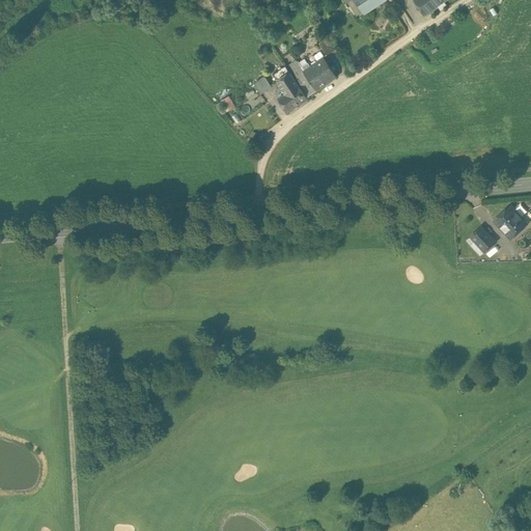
[(354,0),(351,0),(348,2),(358,16),(362,12),(354,0)]
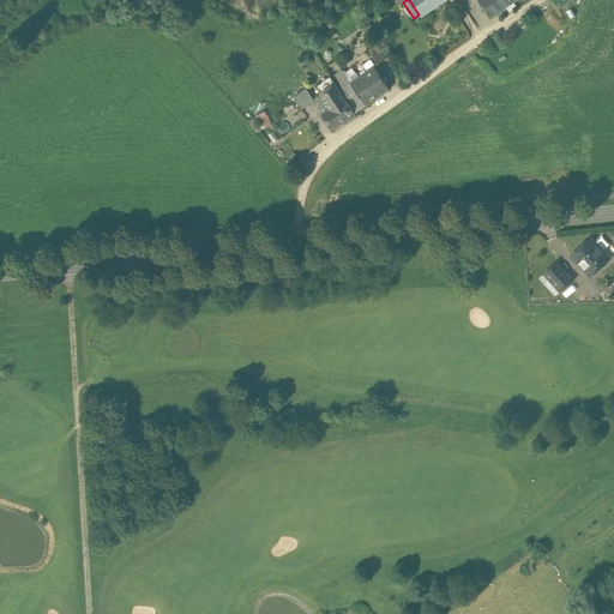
[(409,0),(419,14),(420,16),(443,0),(409,0)]
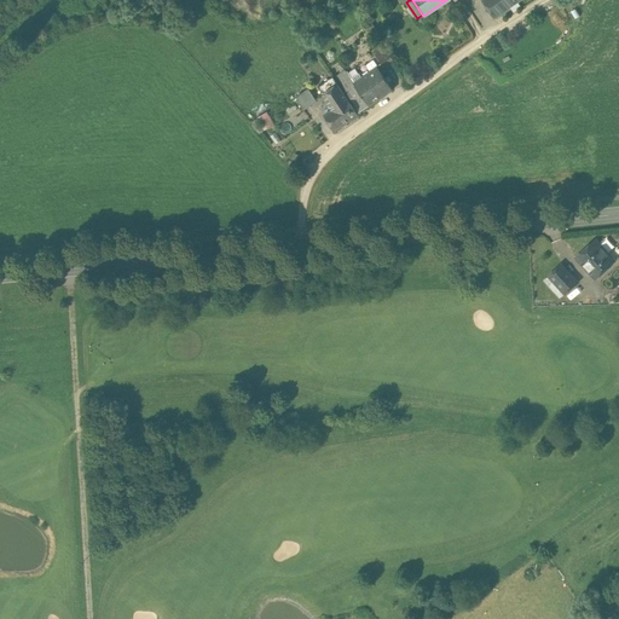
[(520,0),(482,0),(495,18),(520,0)]
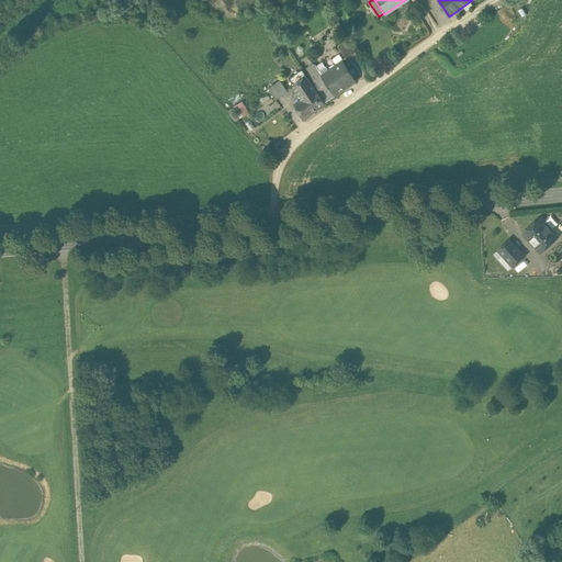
[(355,52),(347,40),(337,46),(346,58),(355,52)]
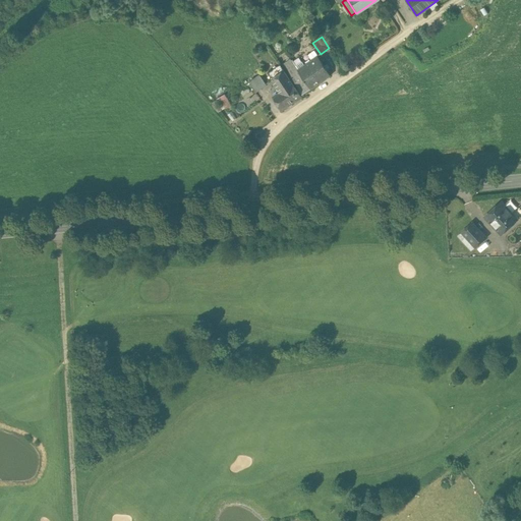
[(297,69),(310,89),(331,75),(317,56),(304,65),(298,68),(297,69)]
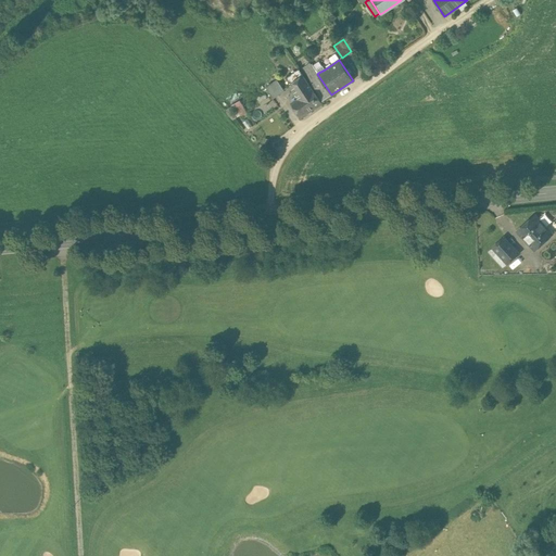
[(317,74),(318,73),(316,70),(311,61),(300,67),(311,83),(317,74)]
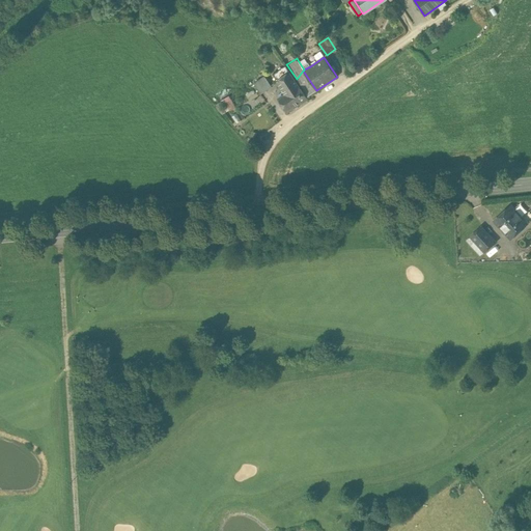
[(299,86),(285,65),(272,74),(285,93),(278,99),(286,112),(307,98),(300,86),(299,86)]
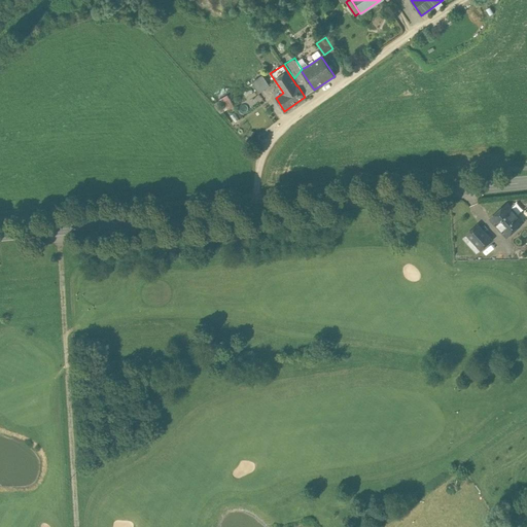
[(314,90),(301,70),(294,78),(306,96),(314,90)]
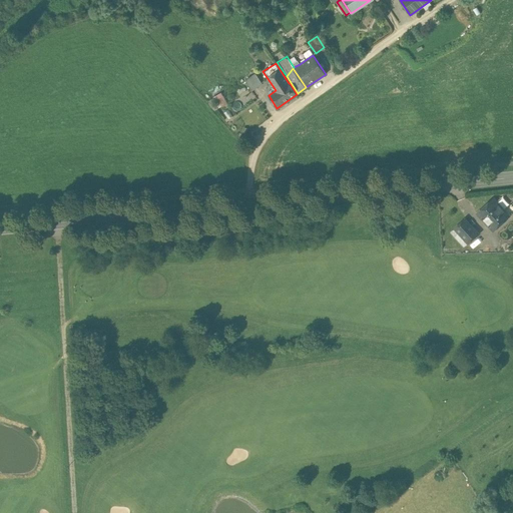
[(255,74),(245,81),(250,88),(251,91),(263,84),(255,74)]
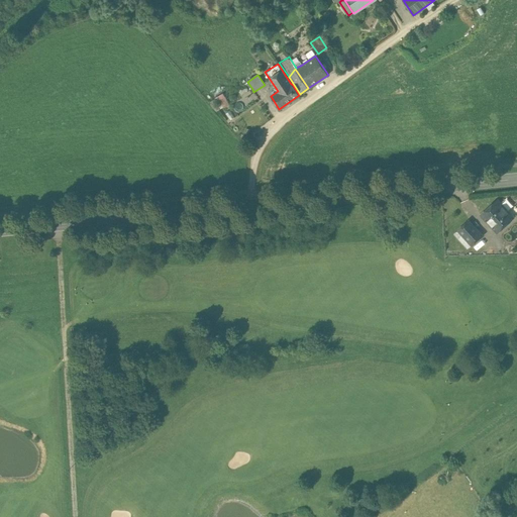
[(228,103),(222,92),(216,96),(216,97),(210,101),(216,111),(228,103)]
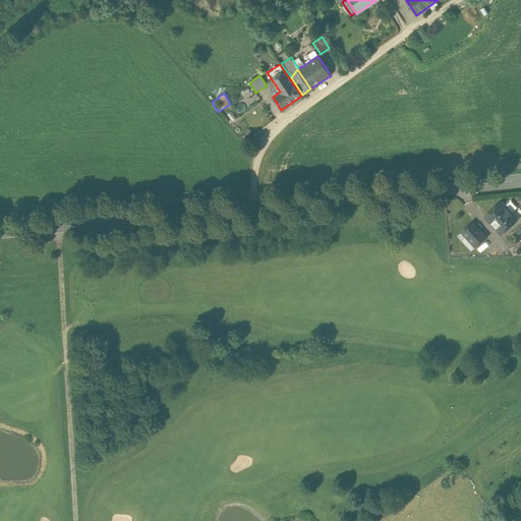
[(232,111),(227,114),(232,121),(237,118),(232,111)]
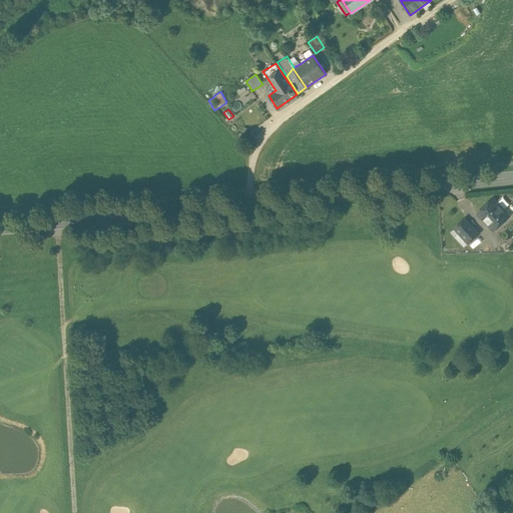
[(509,216),(493,198),(477,213),(493,230),(509,216)]
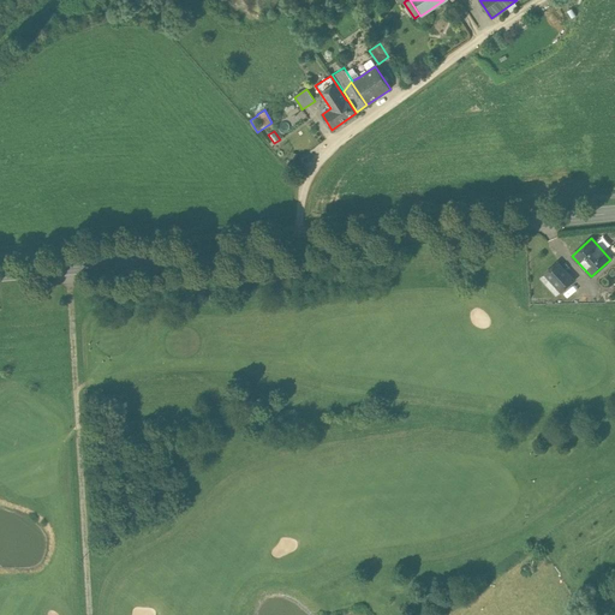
[(573,280),(557,262),(545,274),(561,292),(573,280)]
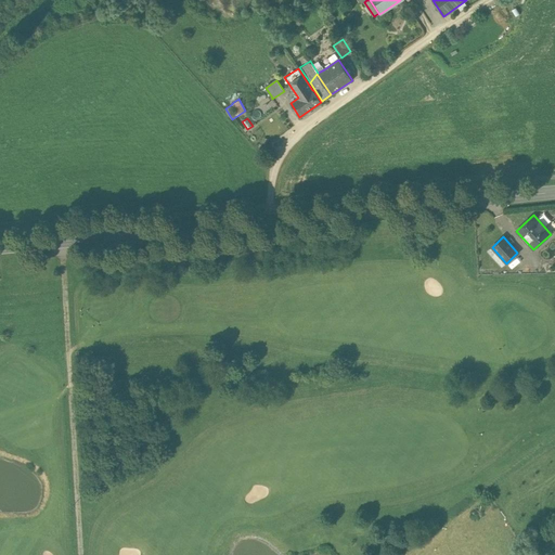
All buildings are outlined.
